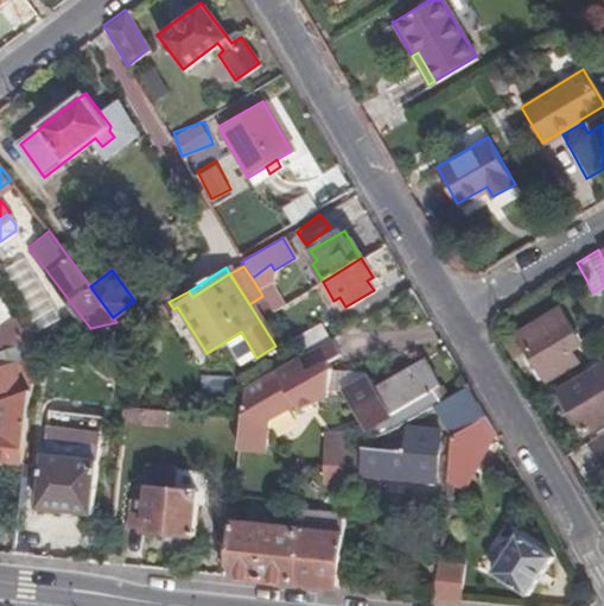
[(262,296),(273,313),(284,305),(271,285),(260,291),(262,296)]
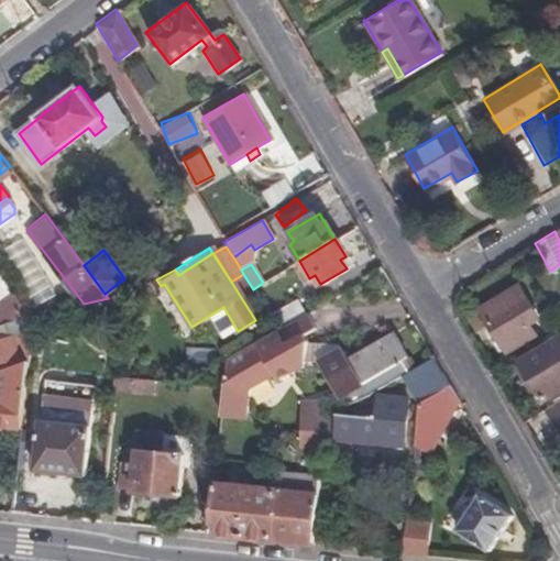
[(559,264),(550,271),(556,279),(559,276),(559,264)]
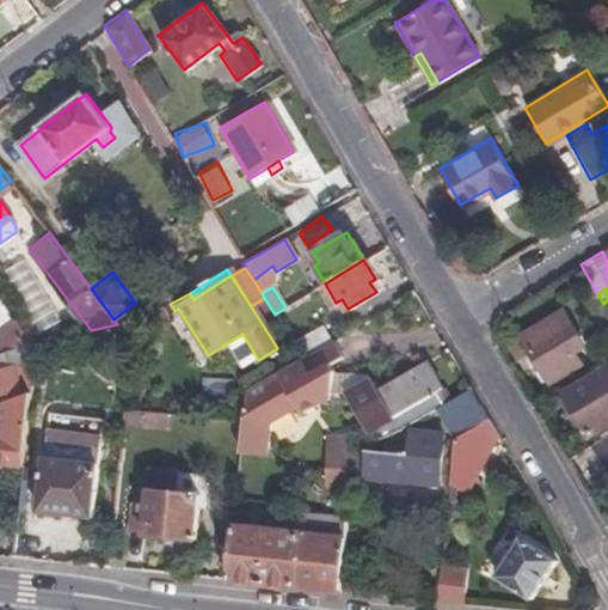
[(306,331),(290,305),(286,307),(275,315),(292,341),(306,331)]
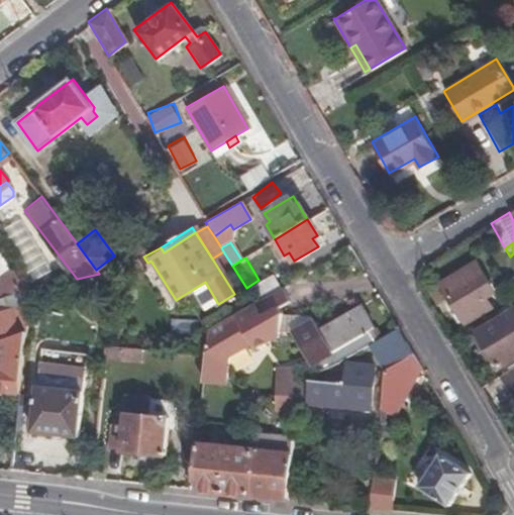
[(489,290),(473,260),(437,279),(460,319),(488,304),(482,294),(489,290)]
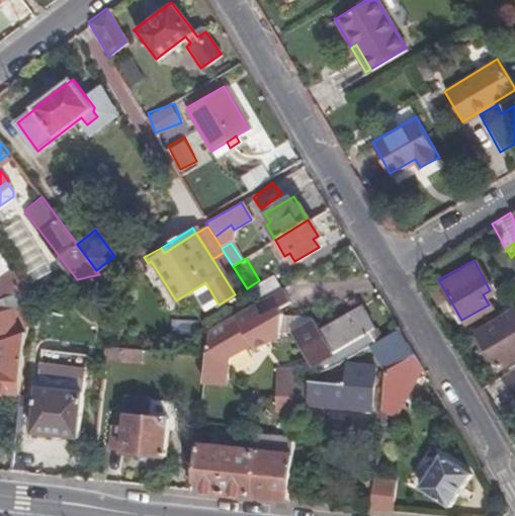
[(0,293),(14,286),(7,271),(0,274),(0,293)]
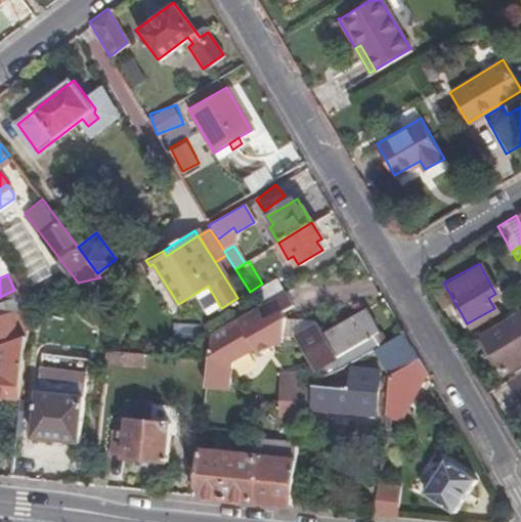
[(27,288),(19,296),(23,300),(32,294),(27,288)]
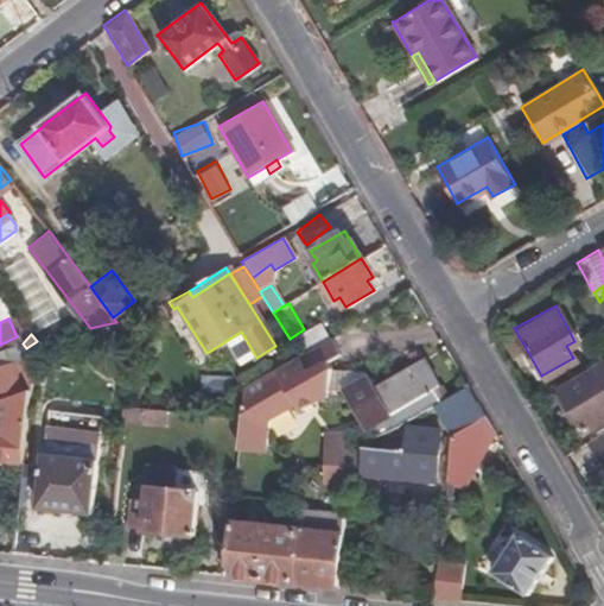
[(339,354),(330,338),(299,355),(246,386),(242,418),(237,456),(264,460),(268,428),(291,416),(299,418),(312,410),(330,398),(330,392),(328,371),(324,364),(339,354)]
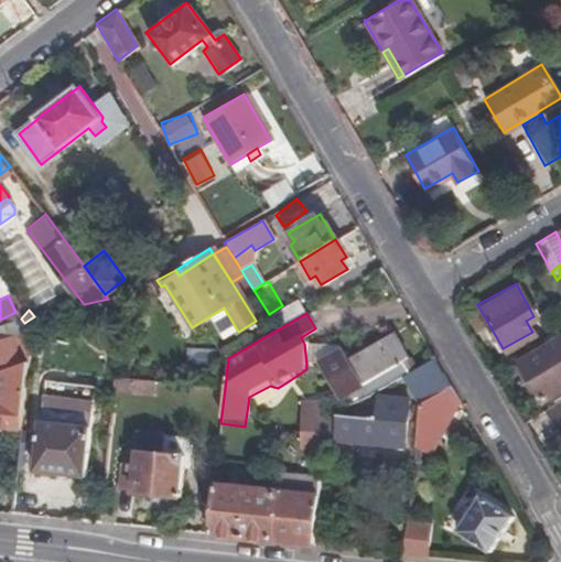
[(0,425),(21,428),(28,374),(33,331),(0,341),(0,367),(1,370),(0,377),(0,425)]
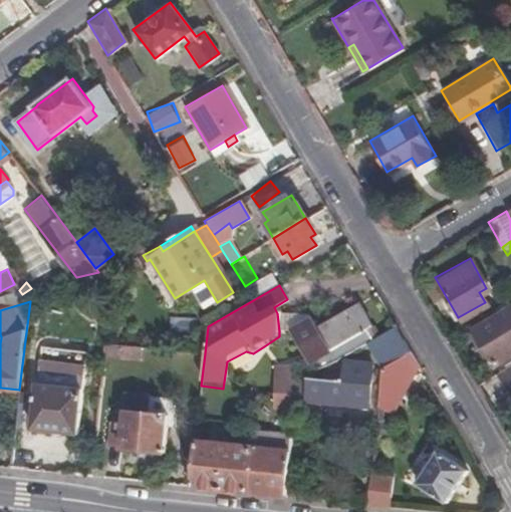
[(510,308),(510,306),(473,327),(492,362),(510,351),(510,308)]
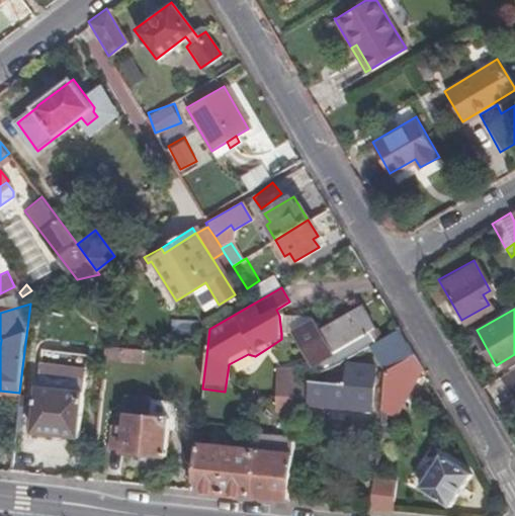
[(369,341),(371,340),(364,329),(359,333),(353,324),(312,350),(307,342),(287,354),(305,381),(309,379),(369,341)]
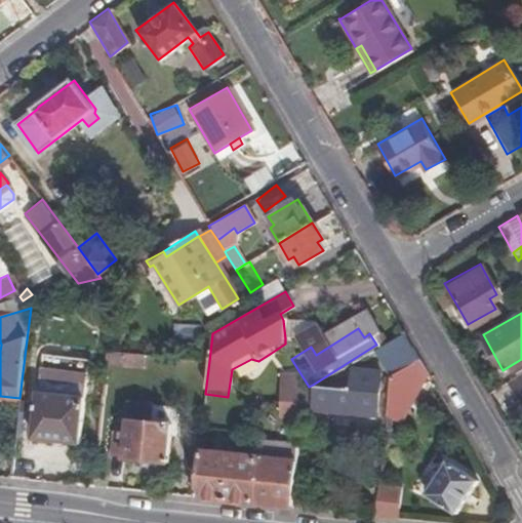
[(391,372),(417,356),(401,329),(394,333),(376,345),(374,346),(391,372)]
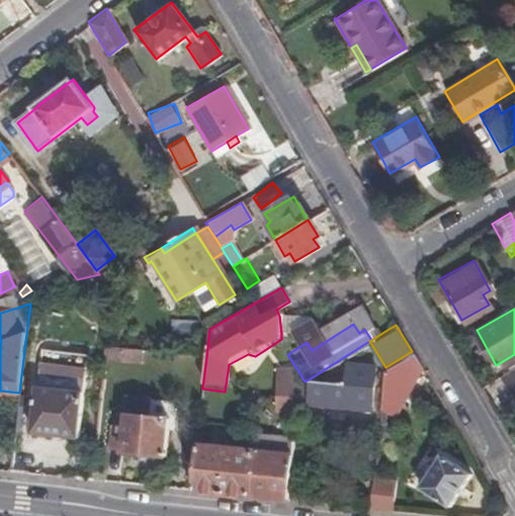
[(281,339),(266,349),(287,354),(307,342),(281,339)]
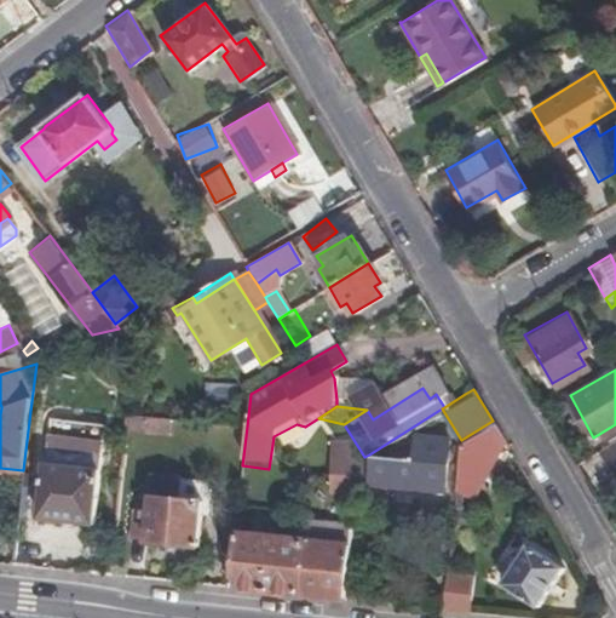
[(172,419),(144,417),(143,431),(171,433),(172,419)]
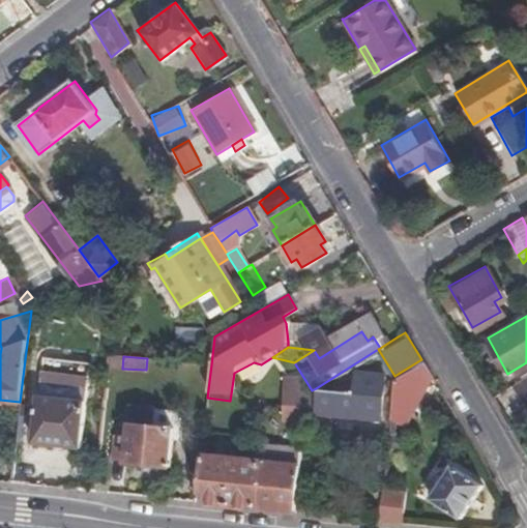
[(421,359),(394,376),(391,378),(388,417),(402,418),(419,381),(431,376),(421,359)]
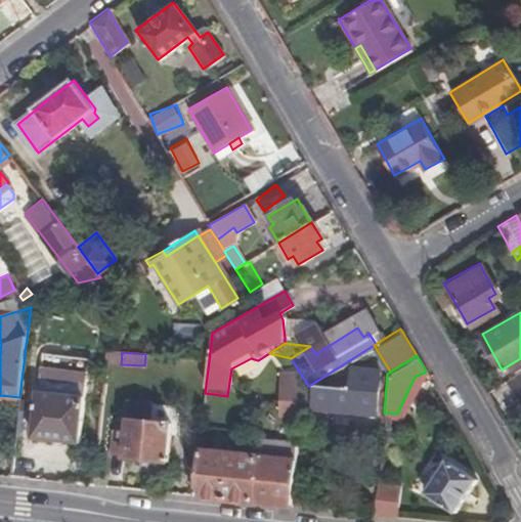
[(350,387),(312,384),(310,405),(375,411),(378,371),(351,367),(350,387)]
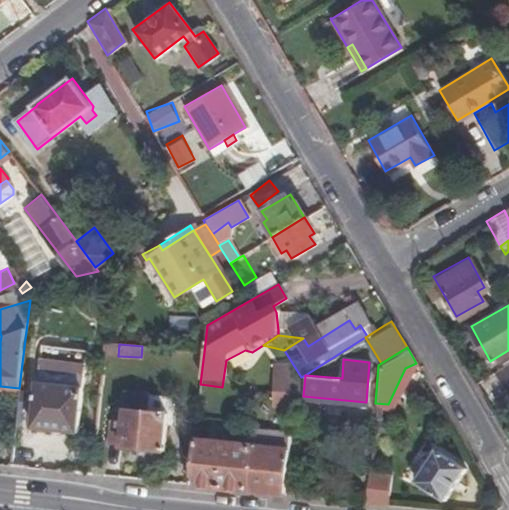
[(508,376),(508,359),(494,368),(501,381),(508,376)]
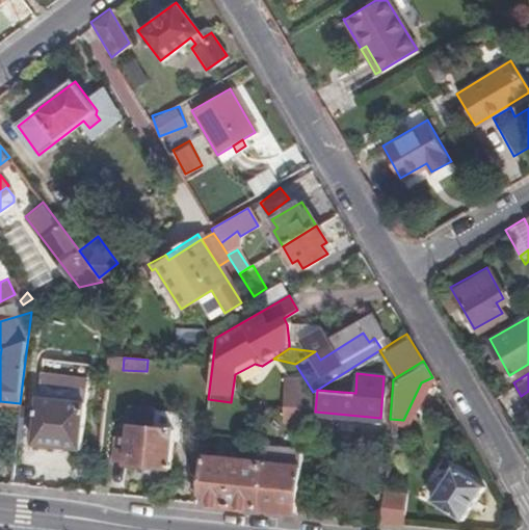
[(303,405),(305,397),(282,396),(282,404),(300,406),(303,405)]
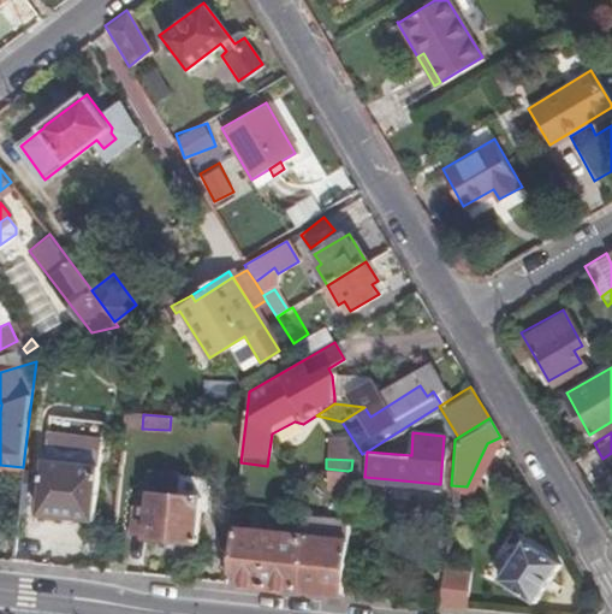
[(99,465),(43,460),(39,514),(93,519),(99,465)]
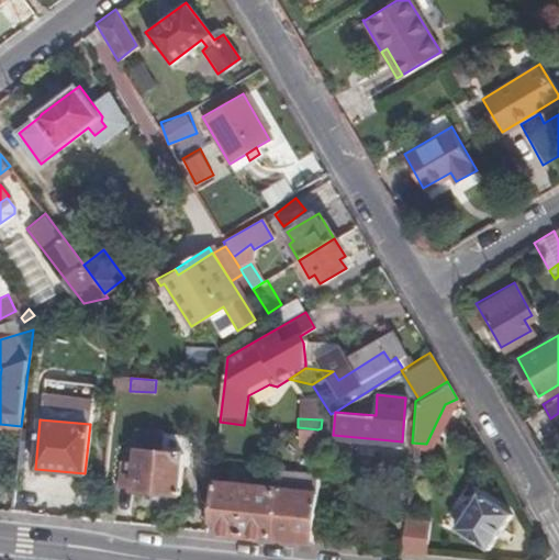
[(317,429),(298,427),(297,444),(315,444),(317,429)]
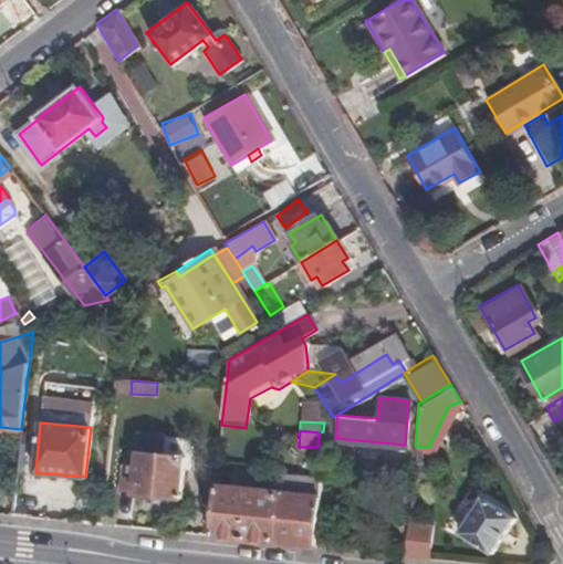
[(191,438),(138,434),(135,465),(121,463),(117,490),(132,490),(133,494),(177,499),(181,458),(189,458),(191,438)]
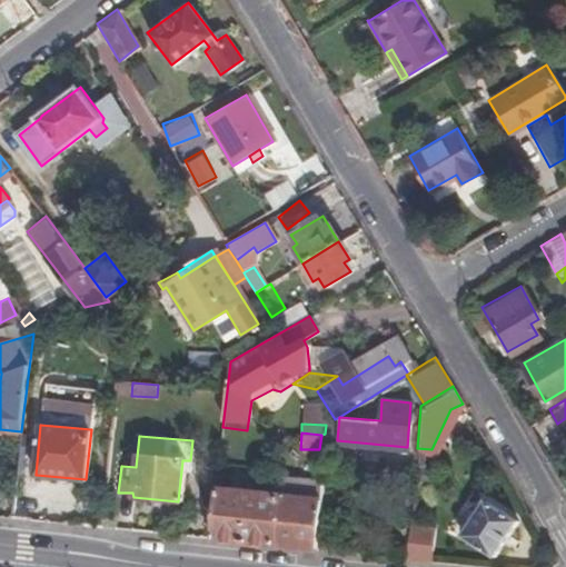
[(281,476),(279,494),(274,545),(316,549),(321,480),(281,476)]
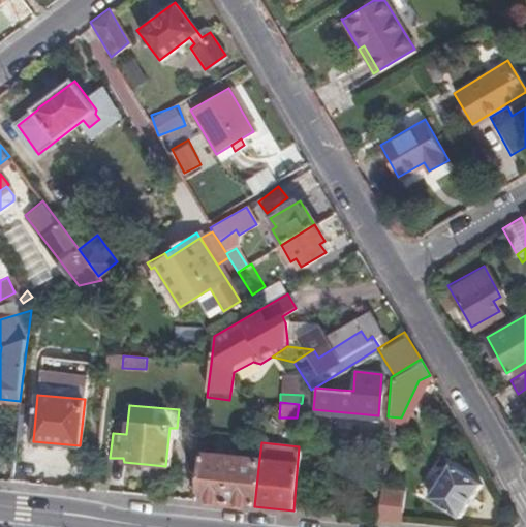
[(200,453),(196,500),(254,506),(259,459),(200,453)]
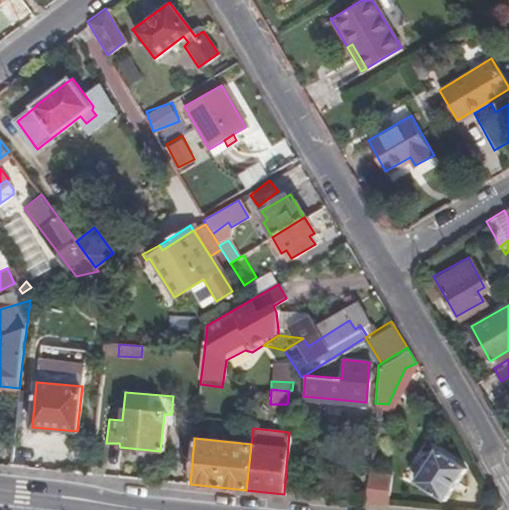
[(435,448),(414,481),(442,500),(464,468),(435,448)]
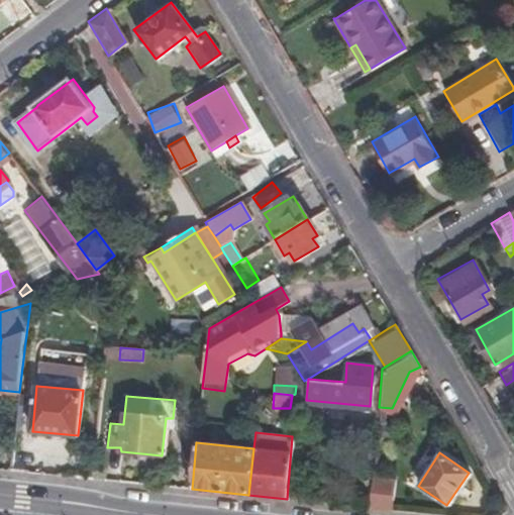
[(373,480),(370,507),(386,509),(388,482),(373,480)]
